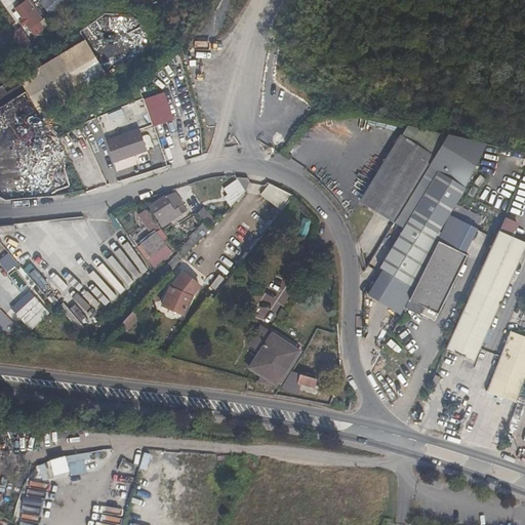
[(26,0),(15,9),(31,29),(42,22),(27,0),(26,0)]
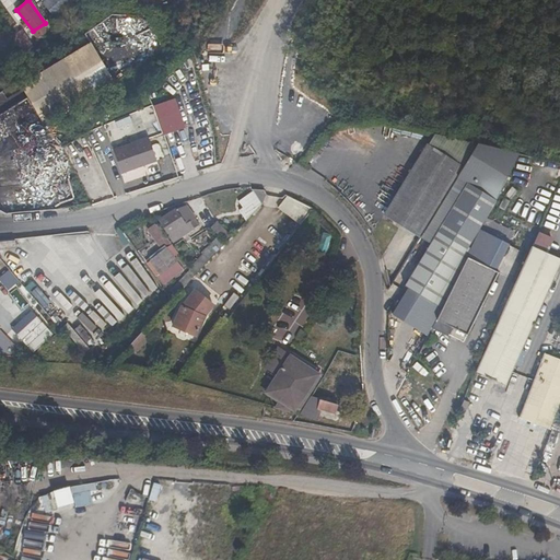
[(43,0),(42,2),(54,16),(72,0),(43,0)]
